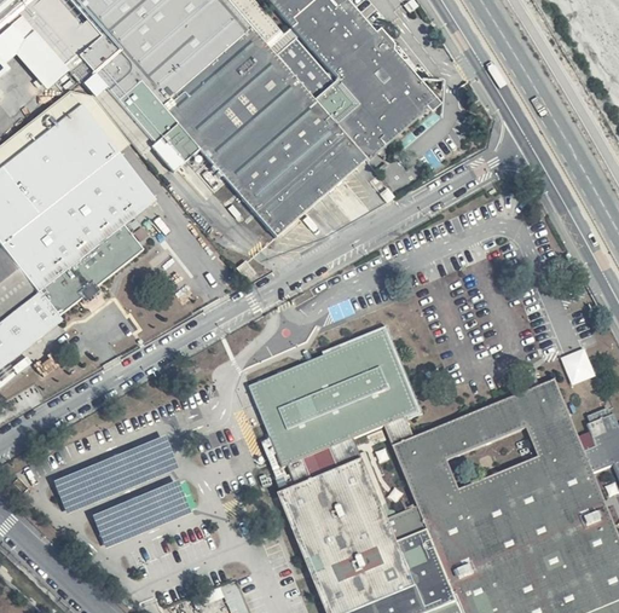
[(0,0),(0,63),(3,65),(0,68),(0,75),(10,67),(5,61),(15,53),(45,88),(82,59),(104,84),(93,90),(96,92),(143,151),(151,144),(172,169),(200,148),(226,178),(275,236),(441,103),(380,24),(376,29),(351,0),(0,0)]
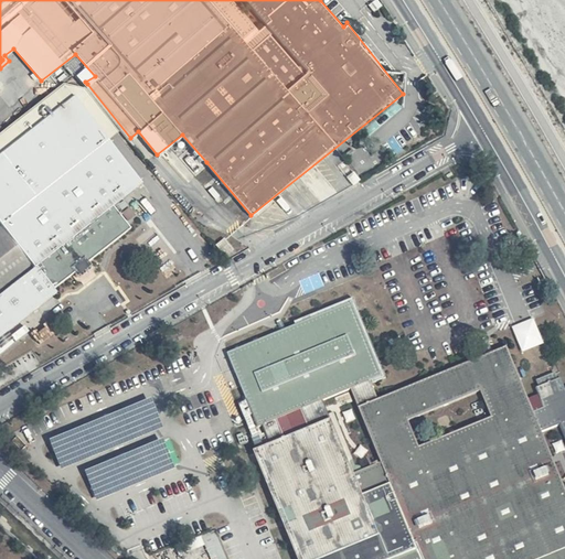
[(87,84),(62,81),(0,128),(0,334),(53,293),(51,290),(72,273),(87,262),(131,229),(113,205),(142,183),(107,138),(119,129),(87,84)]
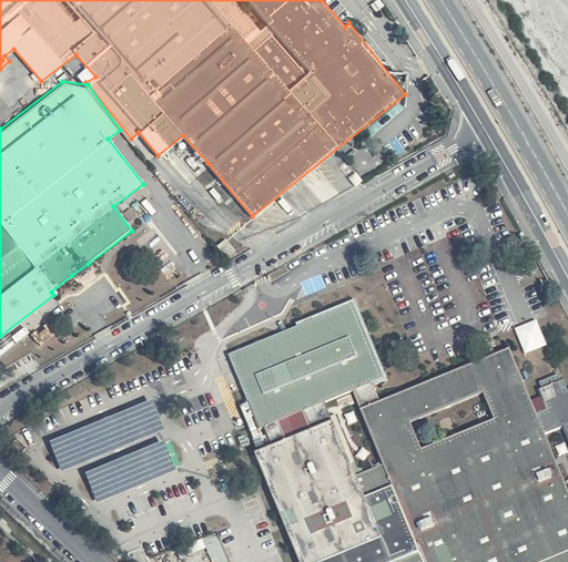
[(91,266),(88,264),(72,275),(74,278),(81,278),(90,273),(91,266)]
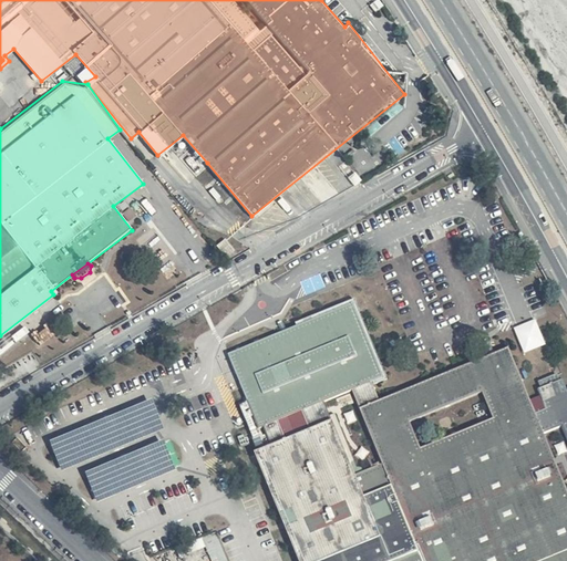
[(566,560),(566,388),(564,382),(558,383),(556,377),(540,384),(542,391),(538,392),(543,404),(532,408),(509,344),(468,361),(381,397),(372,377),(384,373),(354,297),(229,350),(269,443),(254,450),(284,523),(299,560),(566,560)]
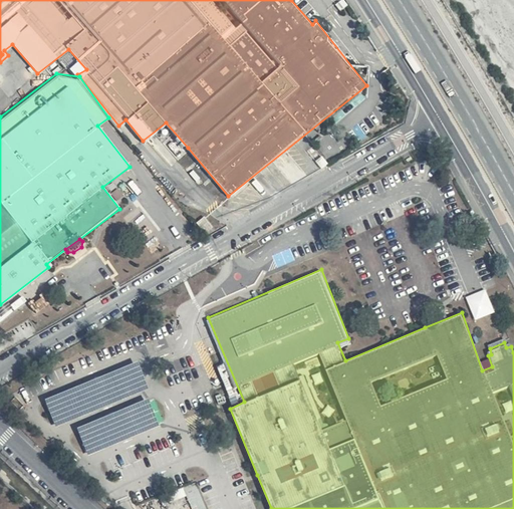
[(467,291),(476,314),(496,307),(487,284),(467,291)]
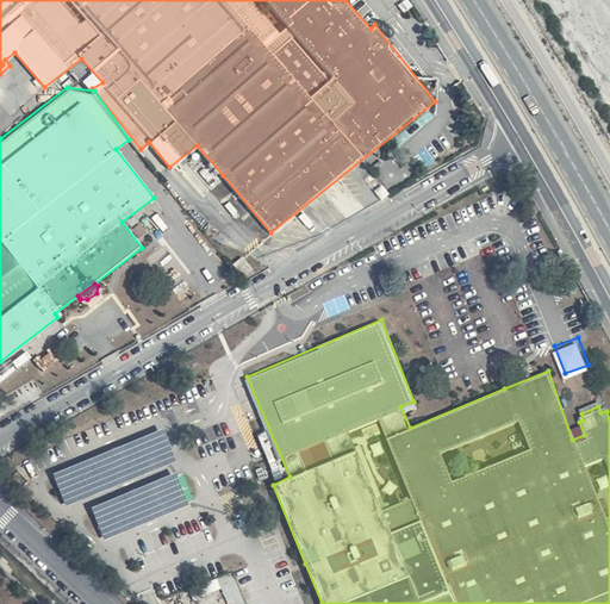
[(179,467),(92,499),(104,533),(191,500),(179,467)]
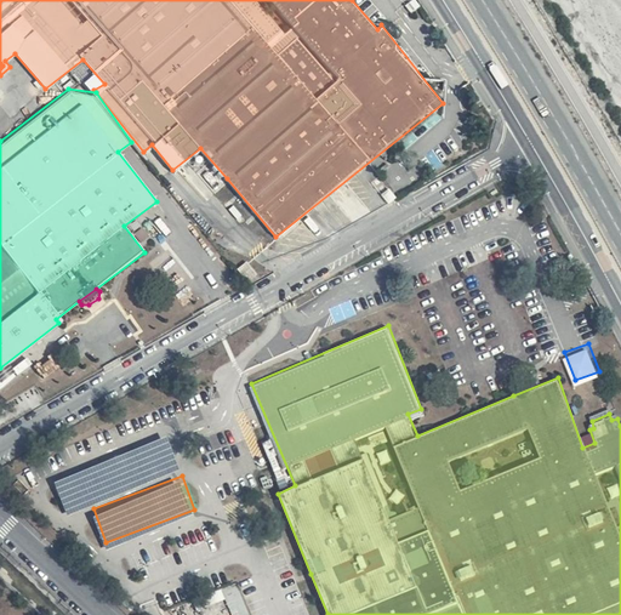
[(222,582),(235,614),(254,614),(237,576),(222,582)]
